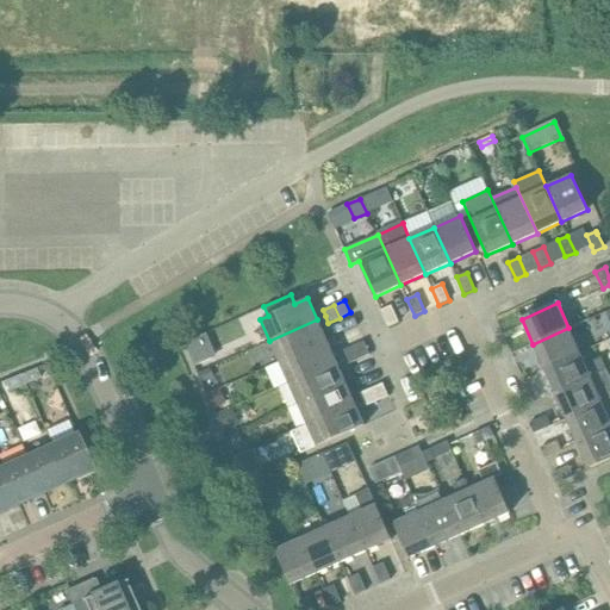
[(391,306),(381,311),(388,328),(399,323),(391,306)]
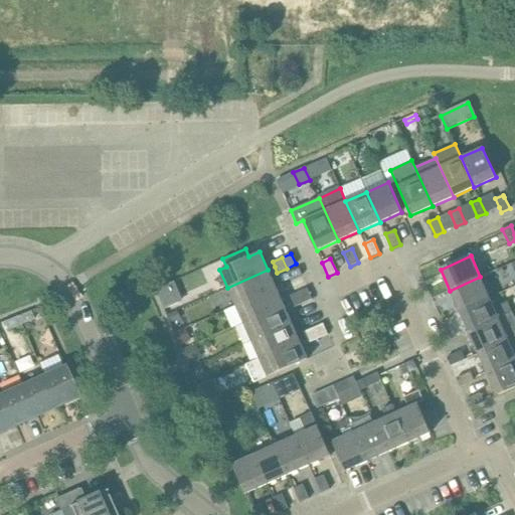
[(235,305),(276,288),(268,270),(227,288),(235,305)]
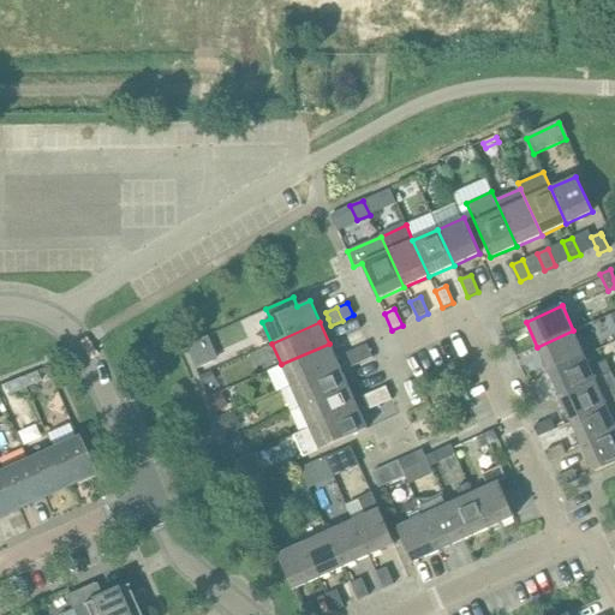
[(548,372),(584,356),(573,330),(537,347),(548,372)]
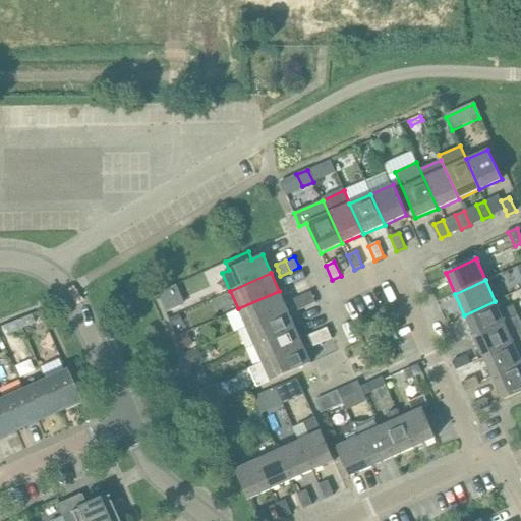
[(180,305),(172,286),(157,292),(166,312),(180,305)]
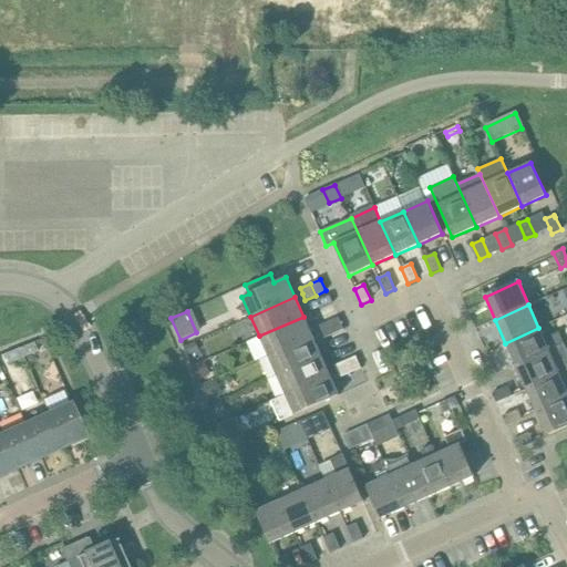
[(259,336),(267,356),(312,336),(303,317),(259,336)]
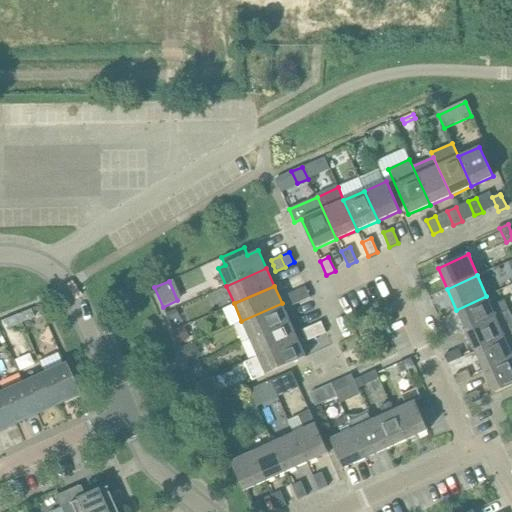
[(300,302),(310,297),(305,287),(295,291),(300,302)]
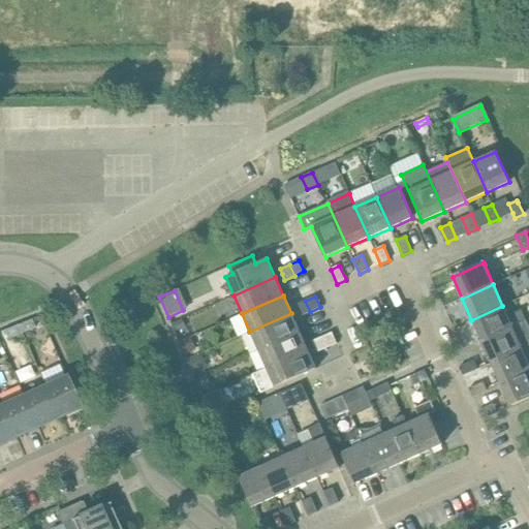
[(296,305),(298,310),(301,316),(310,312),(305,301),(296,305)]
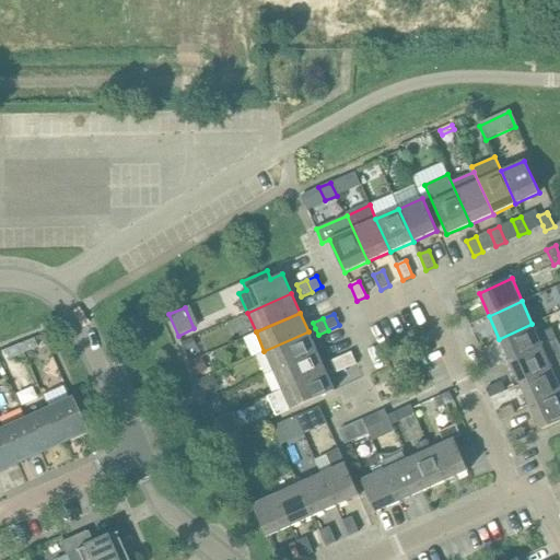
[(499,339),(509,361),(557,340),(551,327),(536,334),(532,324),(499,339)]
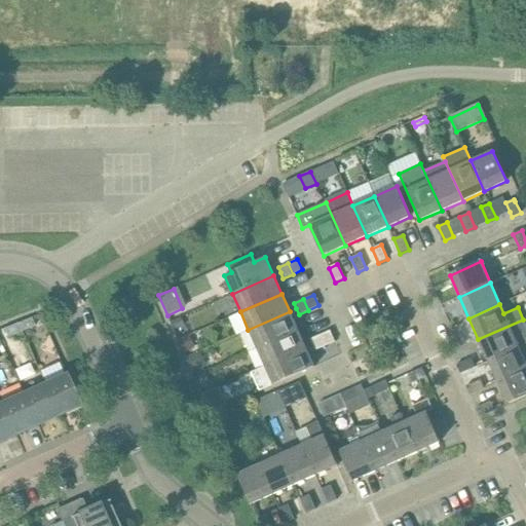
[(248,330),(256,348),(297,330),(290,311),(248,330)]
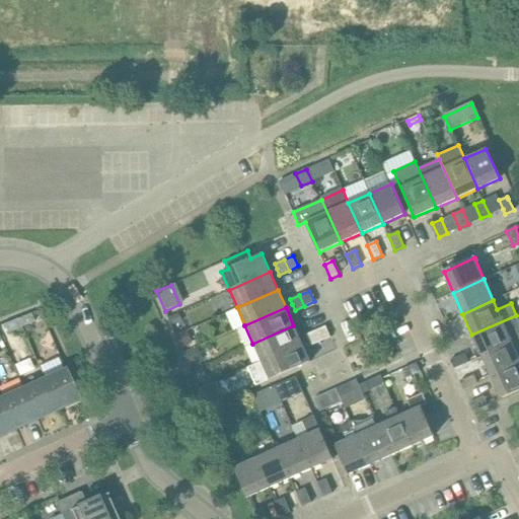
[(30,313),(16,318),(20,327),(21,326),(32,322),(34,321),(30,313)]
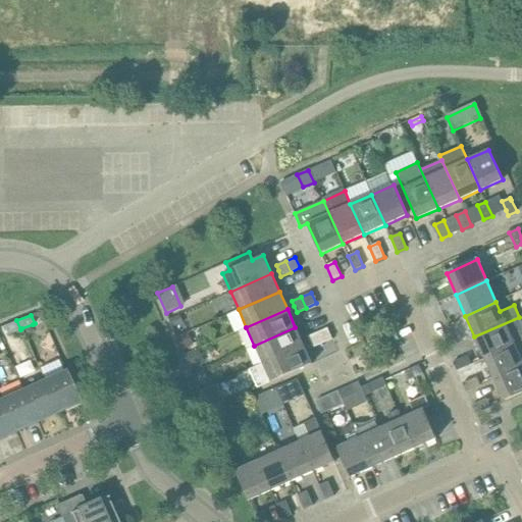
[(484,359),(521,341),(521,323),(519,317),(474,336),(484,359)]
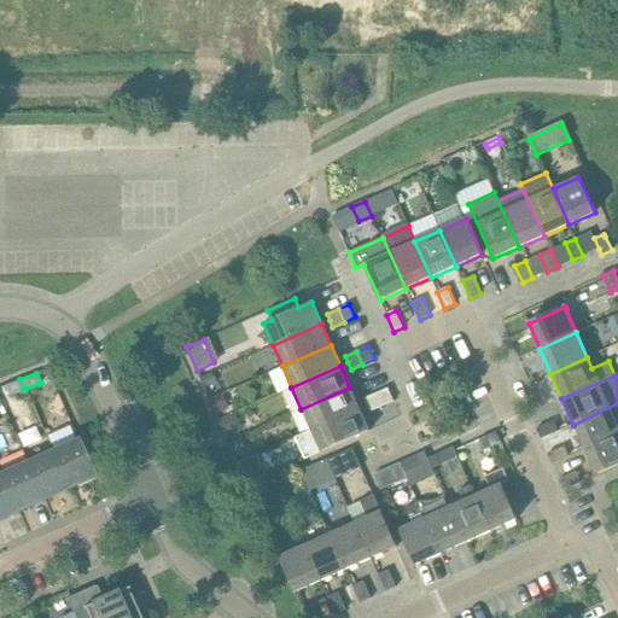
[(19,379),(4,386),(9,396),(24,390),(19,379)]
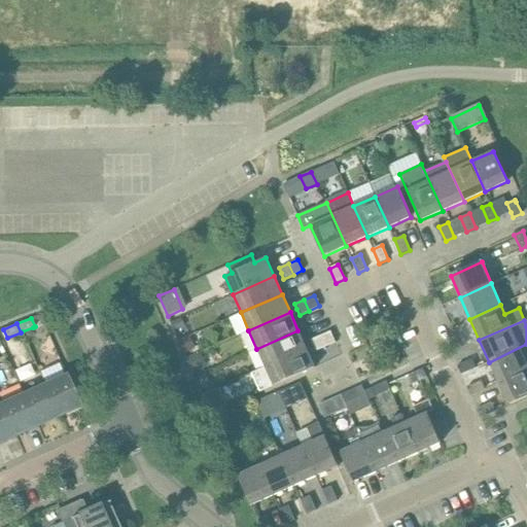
[(256,349),(265,366),(306,348),(297,330),(256,349)]
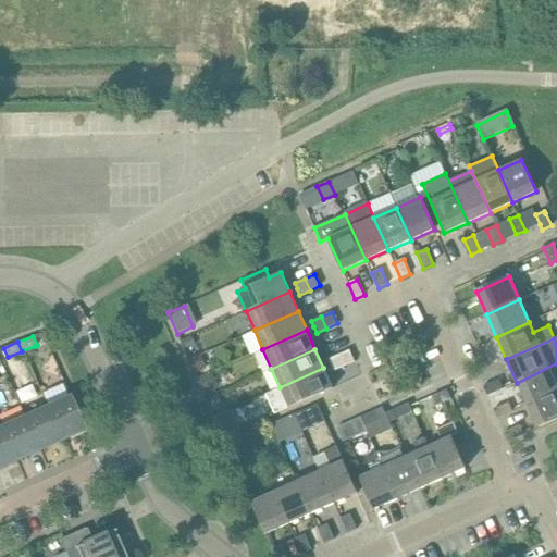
[(344,367),(354,362),(349,350),(338,355),(344,367)]
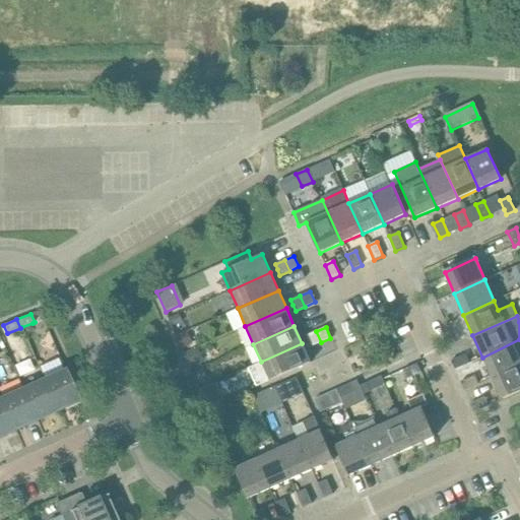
[(321,342),(316,331),(307,335),(311,346),(321,342)]
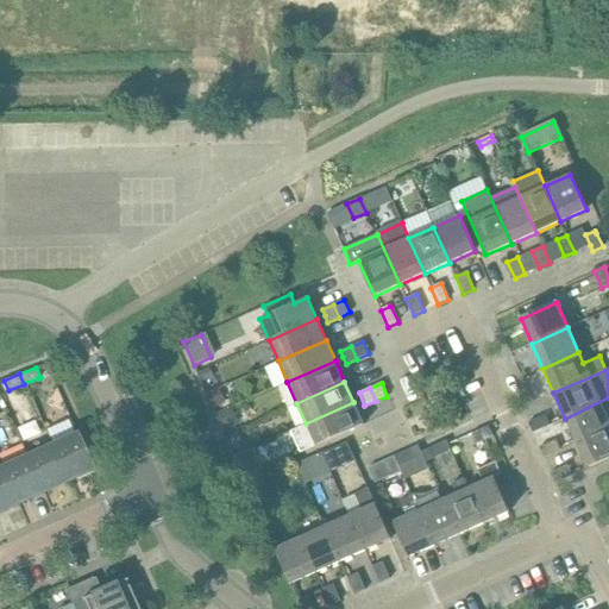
[(217,389),(206,394),(212,408),(223,403),(217,389)]
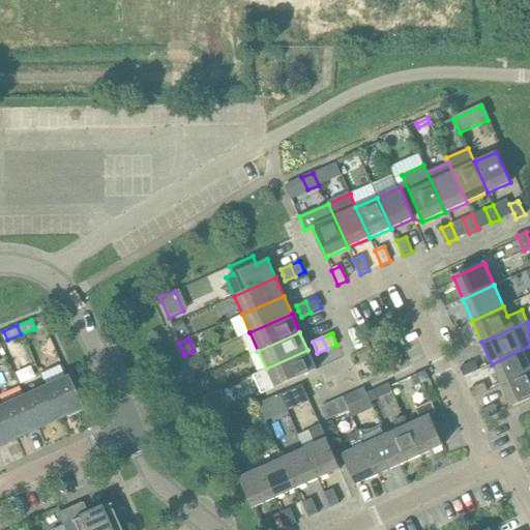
[(529,346),(492,364),(501,385),(529,372),(529,346)]
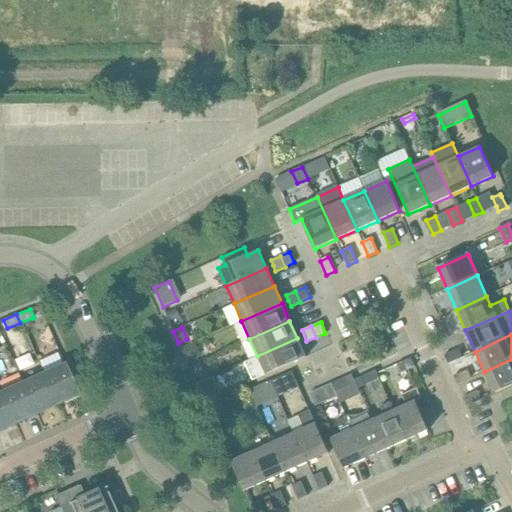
[(253,380),(305,357),(297,338),(257,356),(245,362),(253,380)]
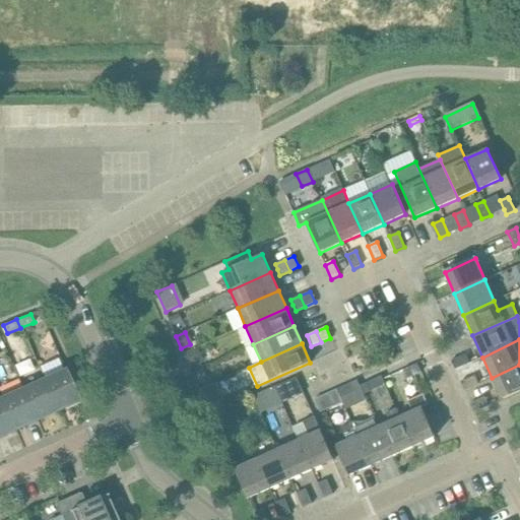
[(191,350),(184,354),(189,366),(196,363),(203,360),(198,347),(191,350)]
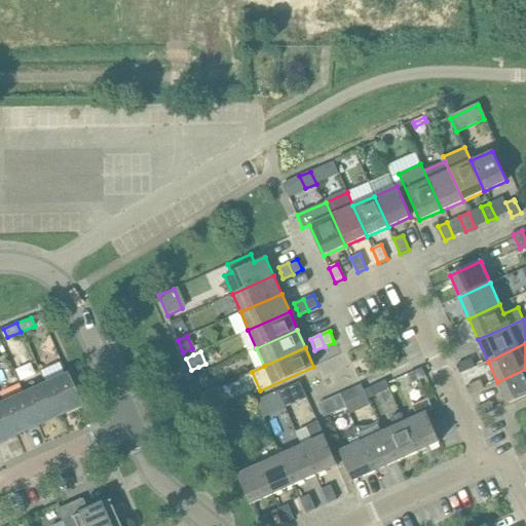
[(456,365),(459,374),(474,367),(471,359),(456,365)]
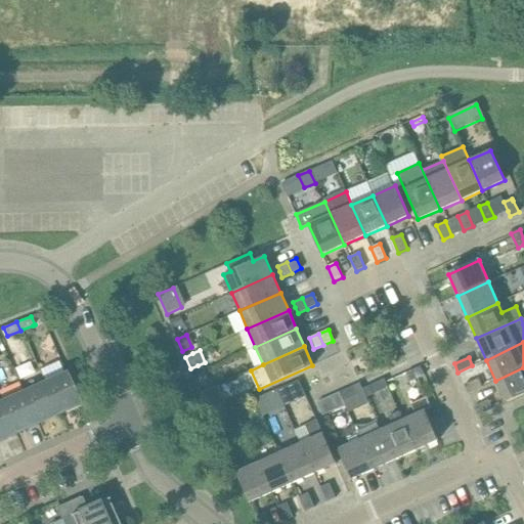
[(424,375),(420,366),(406,373),(409,382),(424,375)]
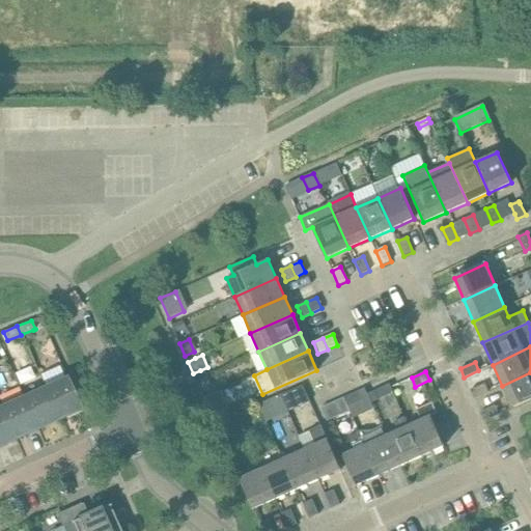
[(530,372),(502,386),(511,409),(530,399),(530,372)]
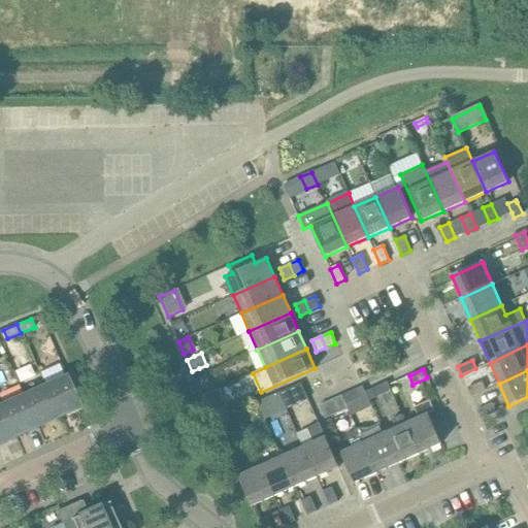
[(78,404),(66,374),(43,385),(58,416),(80,405),(79,403),(78,404)]
